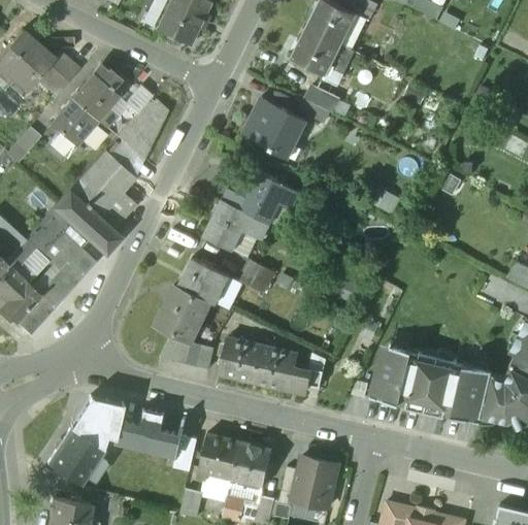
[(175,0),(172,0),(158,31),(188,46),(197,28),(200,29),(206,15),(204,14),(175,0)]
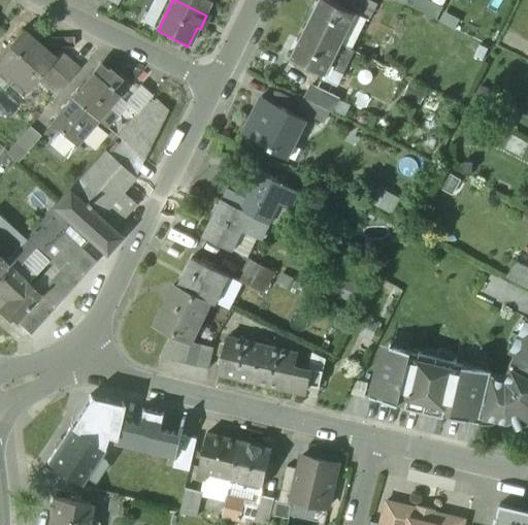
[(211,0),(175,0),(204,14),(211,0)]
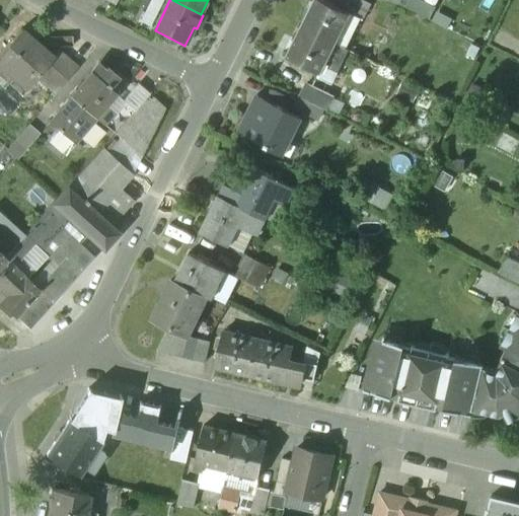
[(348,15),(317,0),(313,0),(300,27),(332,44),(348,15)]
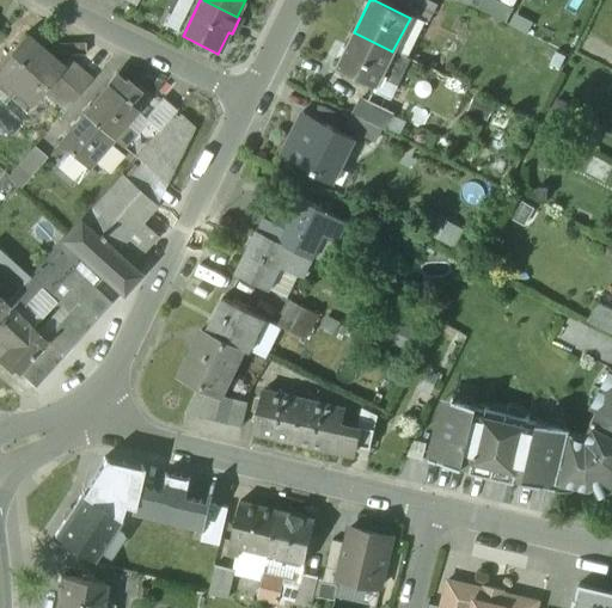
[(459,0),(509,23),(515,10),(494,0),(459,0)]
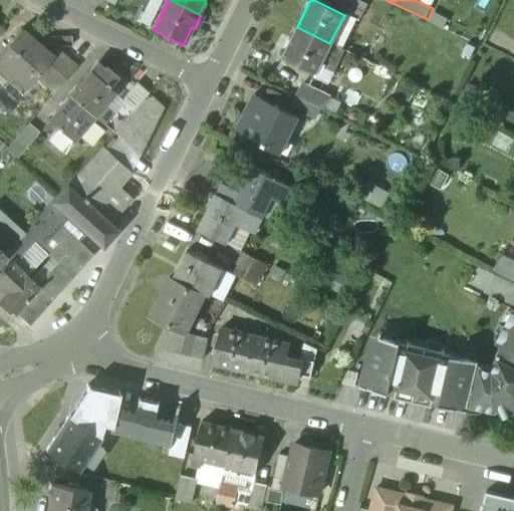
[(344,15),(329,43),(340,49),(349,32),(352,34),(358,22),(344,15)]
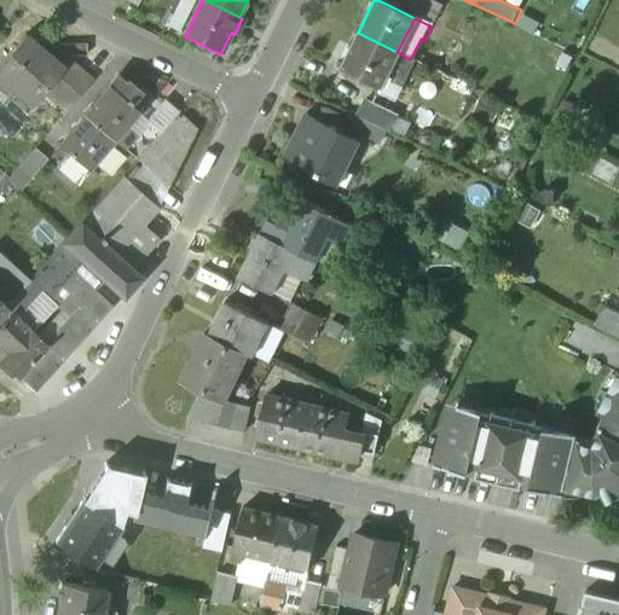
[(397,52),(358,33),(340,69),(379,88),(397,52)]
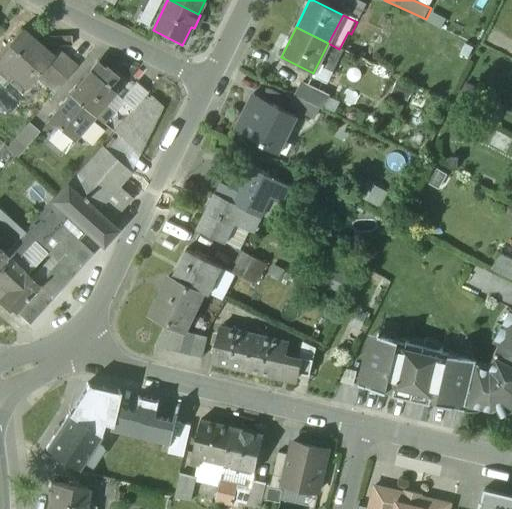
[(20,30),(0,53),(0,62),(15,76),(8,84),(22,96),(41,74),(47,80),(65,59),(55,51),(48,59),(27,41),(29,38),(20,30)]
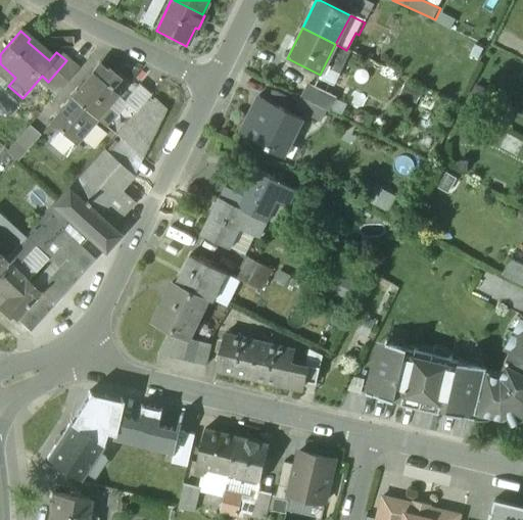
[(335,44),(320,75),(334,83),(340,71),(337,68),(346,50),(335,44)]
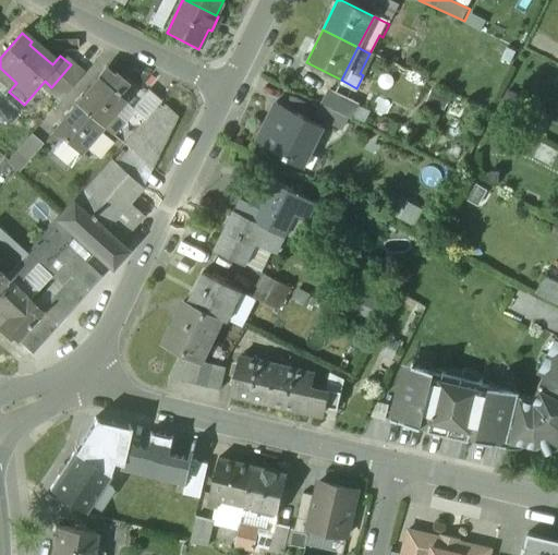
[(71,64),(51,87),(64,98),(84,75),(71,64)]
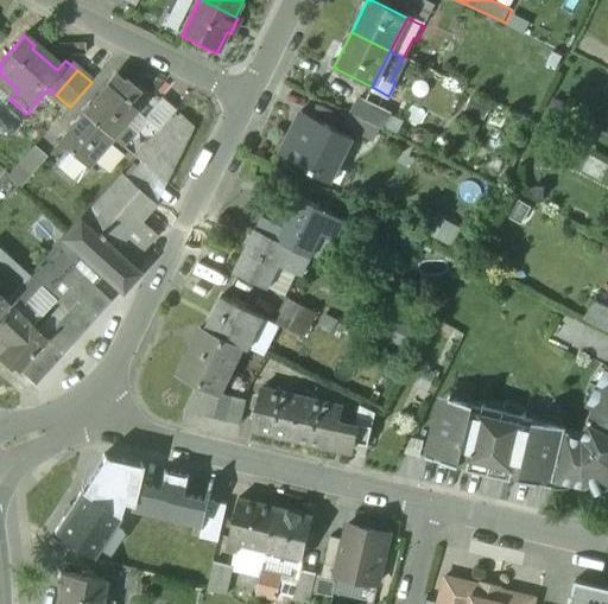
[(108,86),(82,115),(112,140),(137,110),(108,86)]
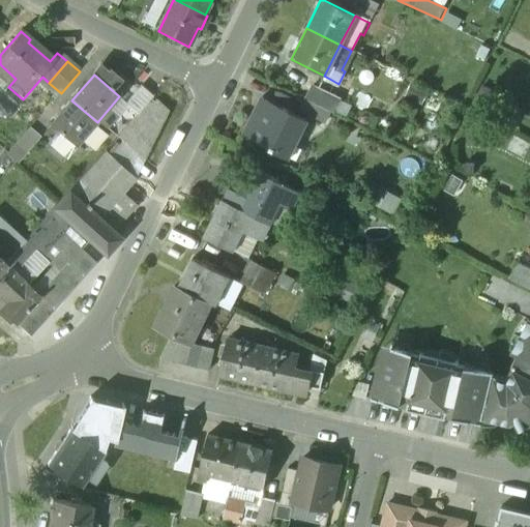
[(341,99),(315,86),(306,101),(330,114),(333,115),(341,99)]
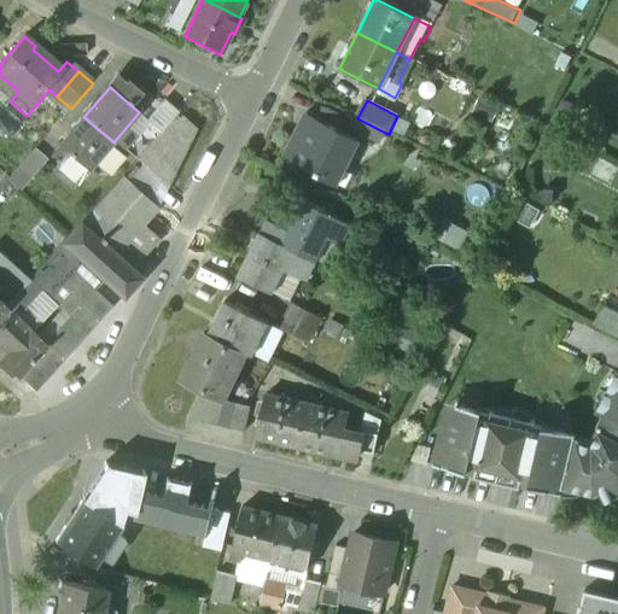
[(165,103),(149,122),(162,134),(179,115),(165,103)]
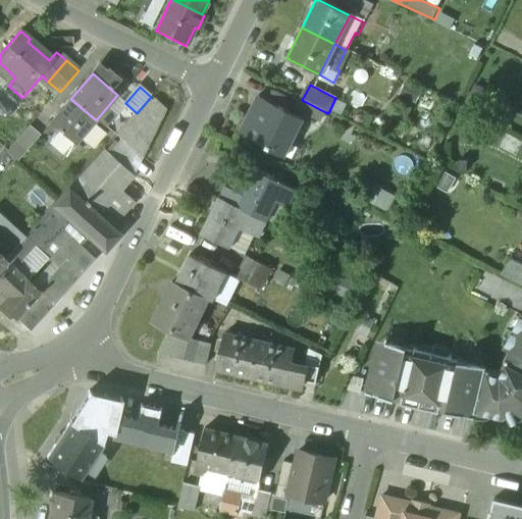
[(137,113),(116,136),(144,157),(166,109),(151,97),(137,113)]
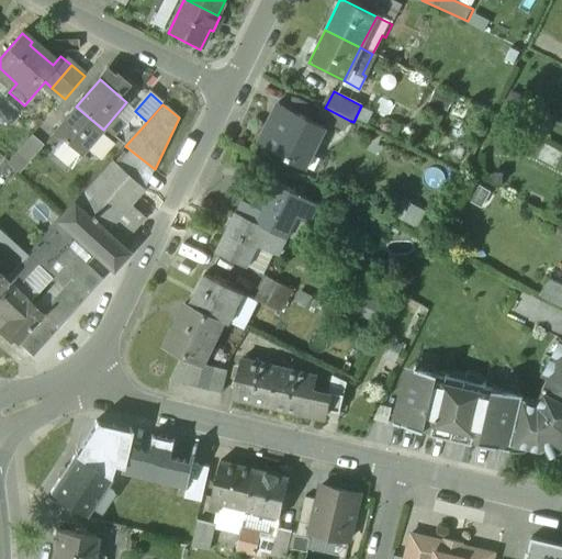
[(326,130),(277,105),(258,144),(288,159),(287,161),(306,171),(326,130)]
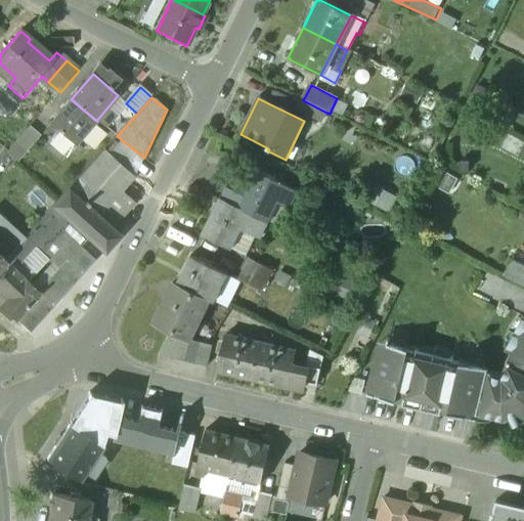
[(71,99),(50,125),(75,145),(96,121),(71,99)]
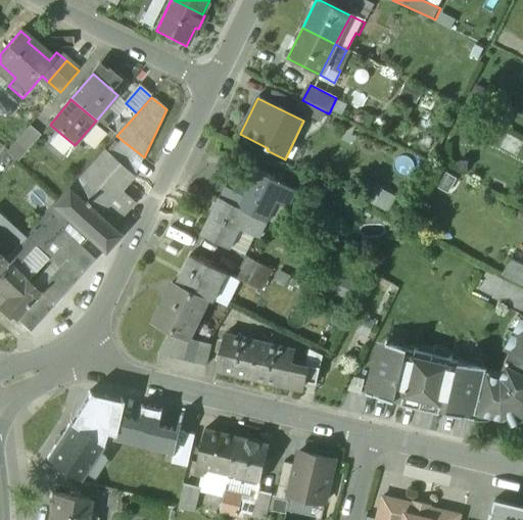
[(326,112),(302,100),(297,111),(321,124),(326,112)]
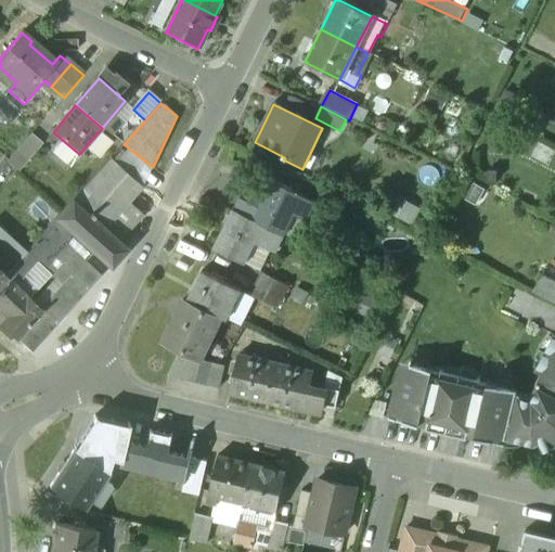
[(30,137),(16,153),(27,164),(42,146),(30,137)]
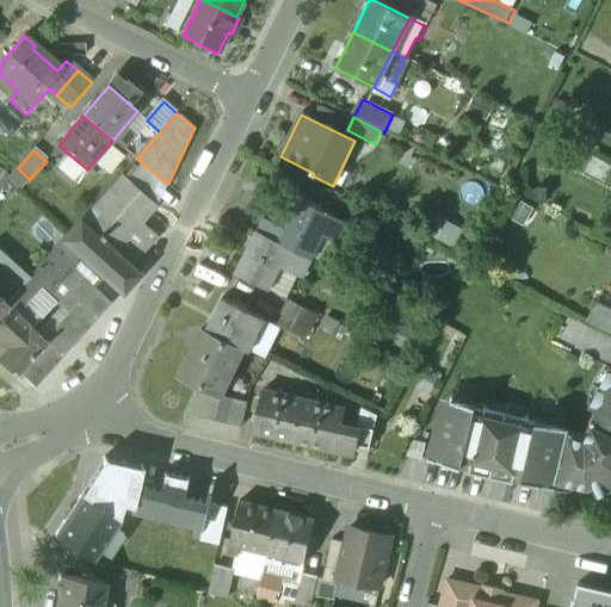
[(122,175),(80,223),(115,254),(143,223),(158,206),(122,175)]
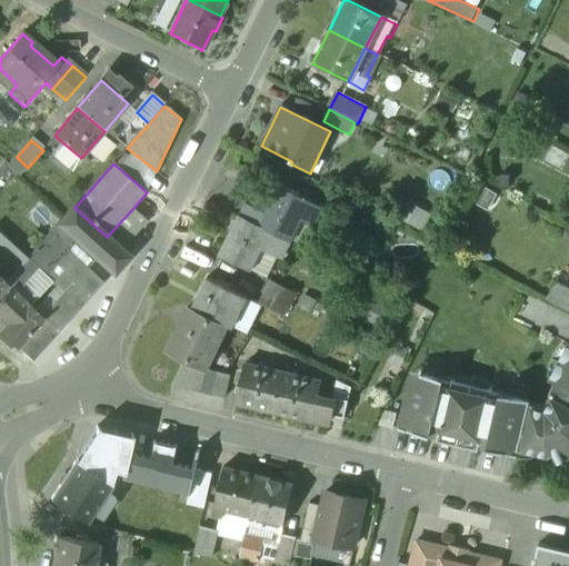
[(280,187),(266,215),(246,205),(239,217),(290,241),(301,219),(315,226),(322,209),(280,187)]
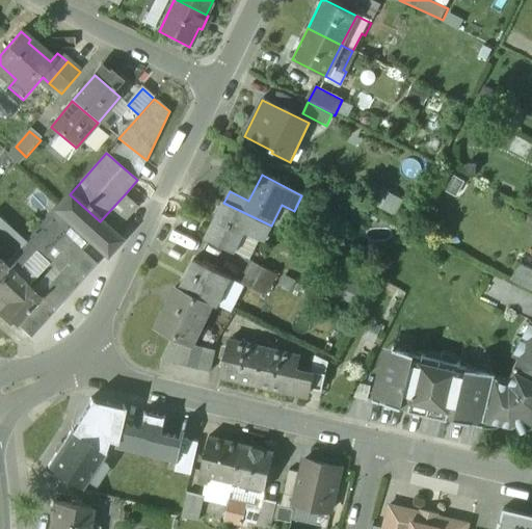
[(100,221),(70,194),(54,211),(71,227),(106,259),(122,241),(100,221)]
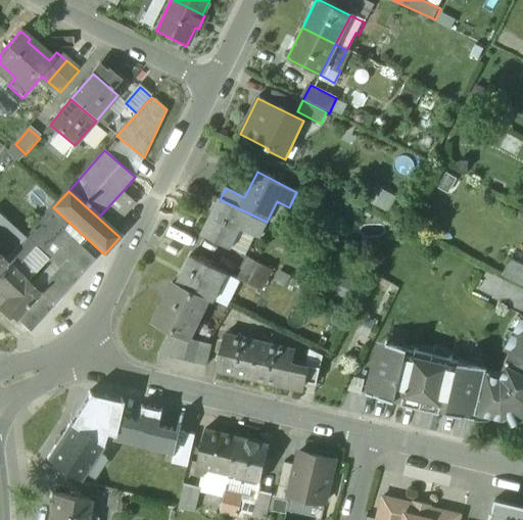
[(123,191),(98,218),(112,230),(136,203),(123,191)]
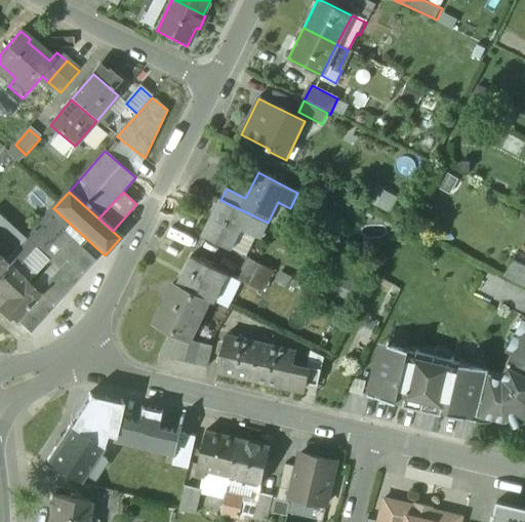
[(268,223),(220,200),(203,236),(230,250),(241,229),(260,238),(268,223)]
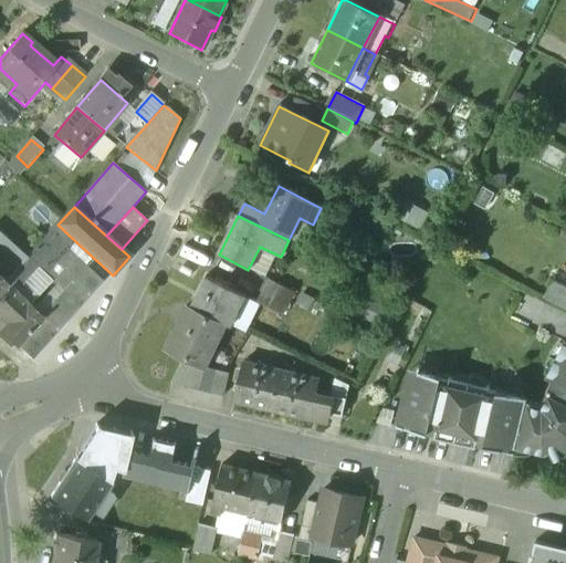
[(58,225),(28,260),(38,270),(44,275),(75,241),(58,225)]
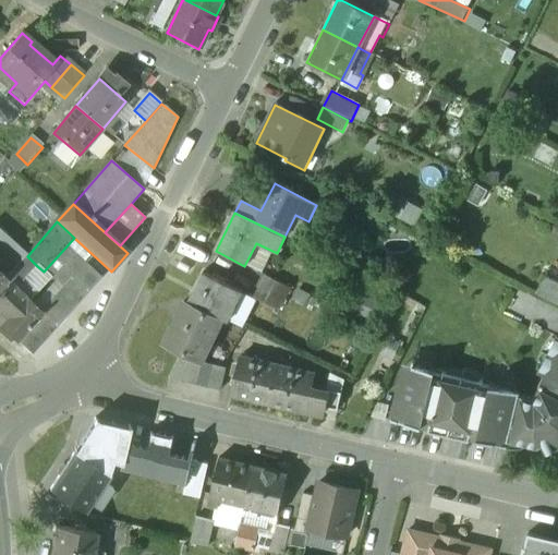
[(27,256),(0,232),(0,252),(9,260),(5,263),(14,270),(27,256)]
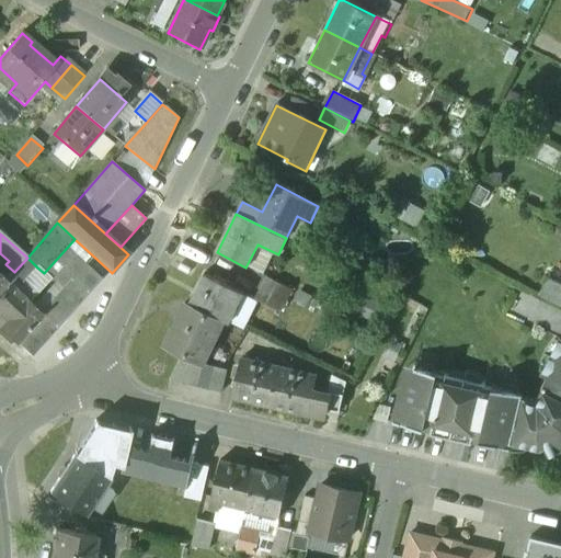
[(14,272),(9,280),(19,288),(37,268),(27,258),(14,272)]
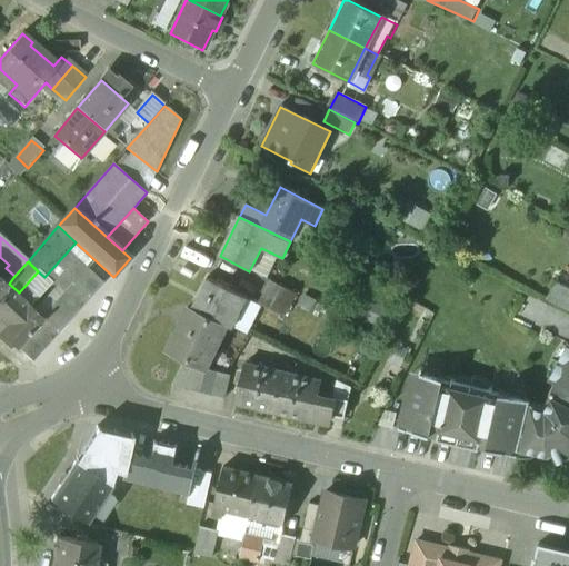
[(83,274),(41,319),(41,320),(17,348),(32,361),(101,286),(88,274),(83,274)]
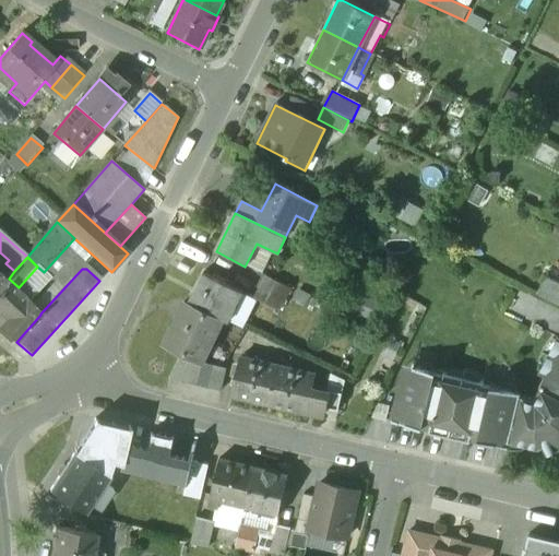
[(241,294),(203,275),(189,305),(223,322),(226,323),(241,294)]
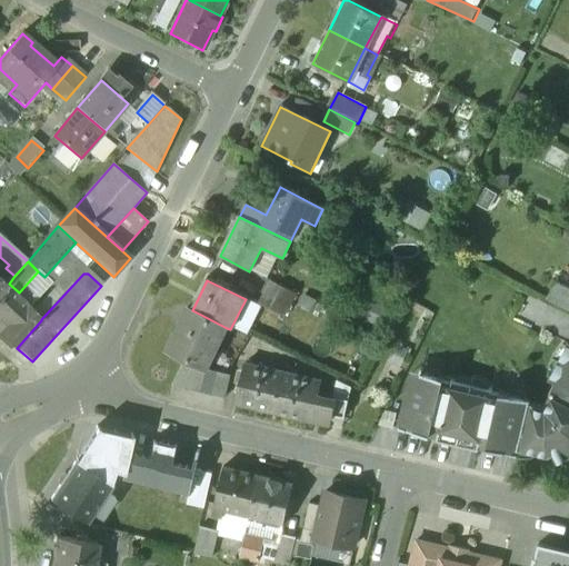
[(296,295),(270,283),(265,294),(289,307),(296,295)]
